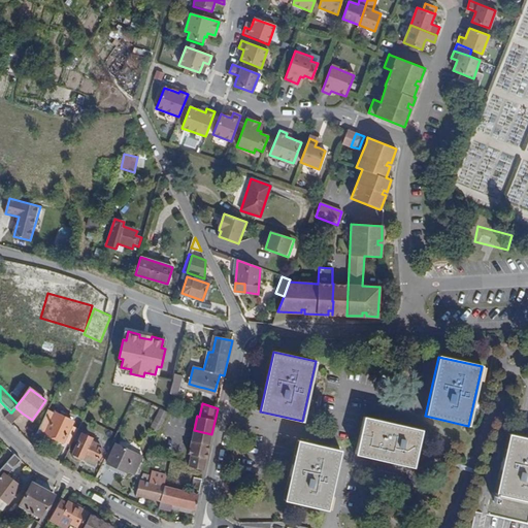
[(7,419),(12,424),(23,414),(15,407),(11,413),(10,413),(5,417),(7,419)]
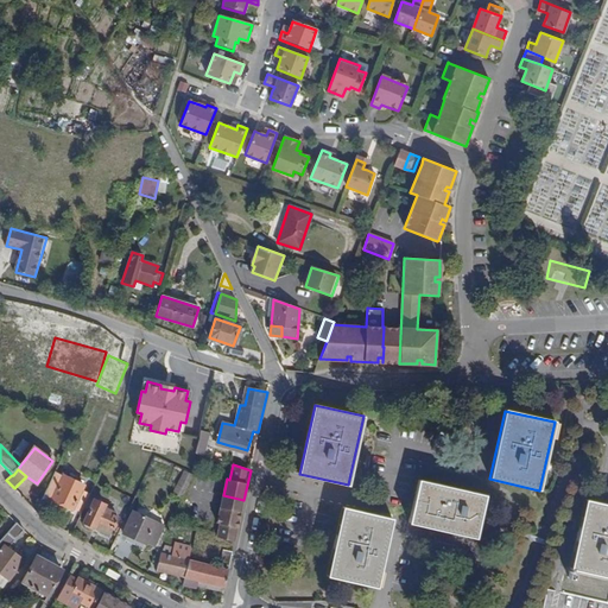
[(184,496),(192,474),(183,470),(175,493),(184,496)]
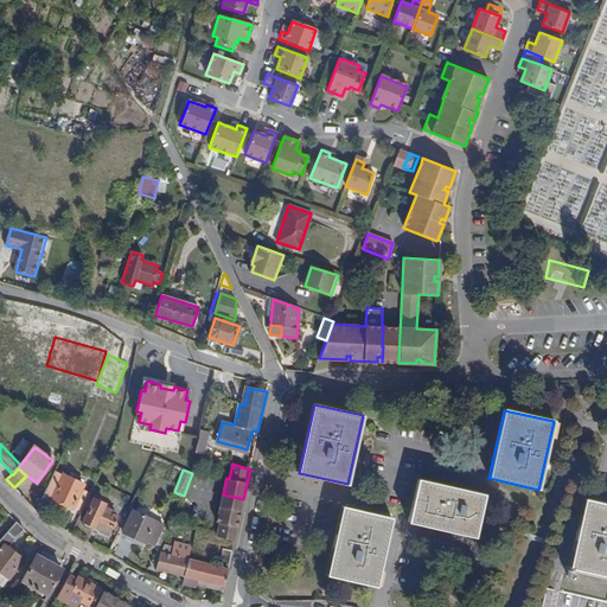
[(74,506),(82,511),(90,493),(82,490),(84,484),(55,471),(42,499),(50,504),(51,499),(72,509),(74,506)]
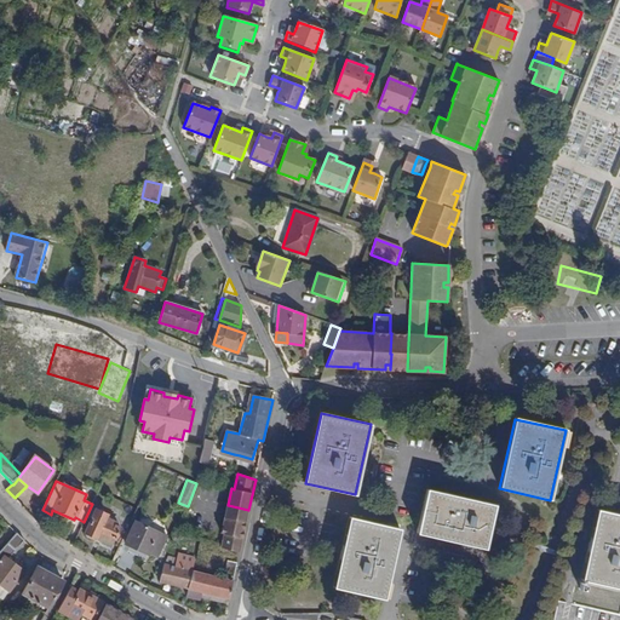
[(428,491),(418,534),(486,549),(495,505),(428,491)]
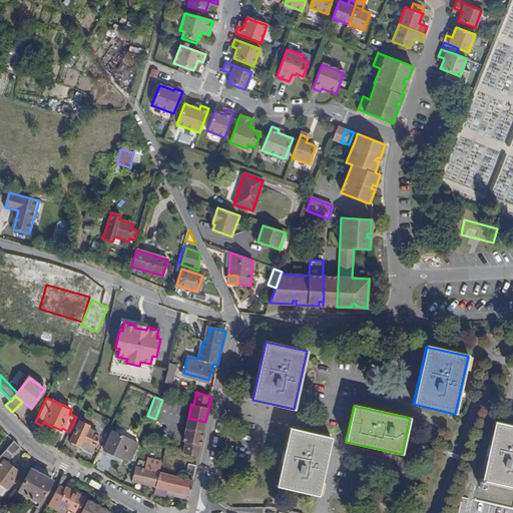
[(205,422),(188,418),(186,425),(204,429),(205,422)]
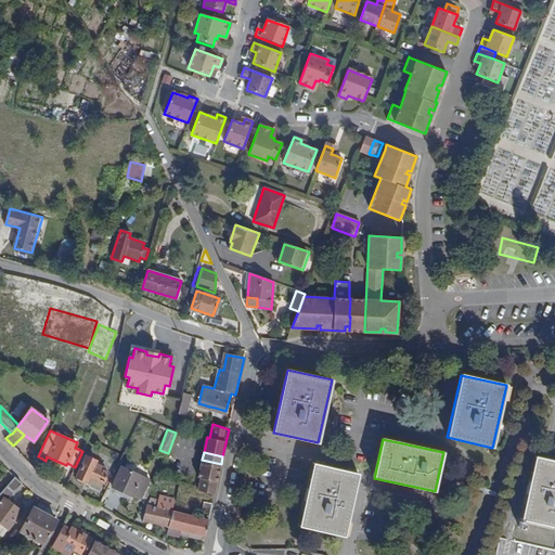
[(97,461),(86,455),(76,476),(101,488),(108,472),(104,469),(104,468),(95,464),(97,461)]
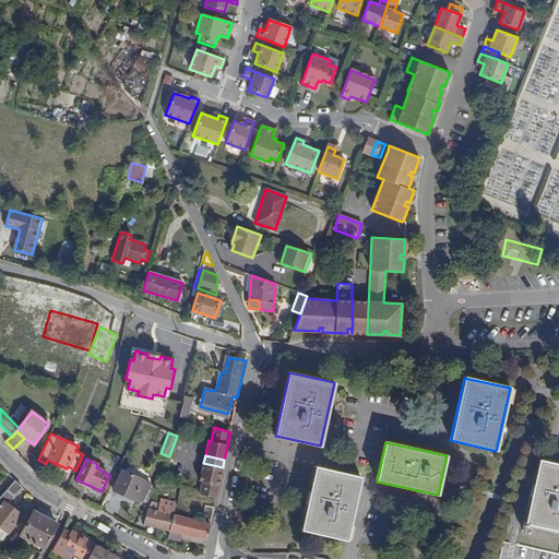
[(558,464),(539,460),(524,522),(558,530),(558,464)]
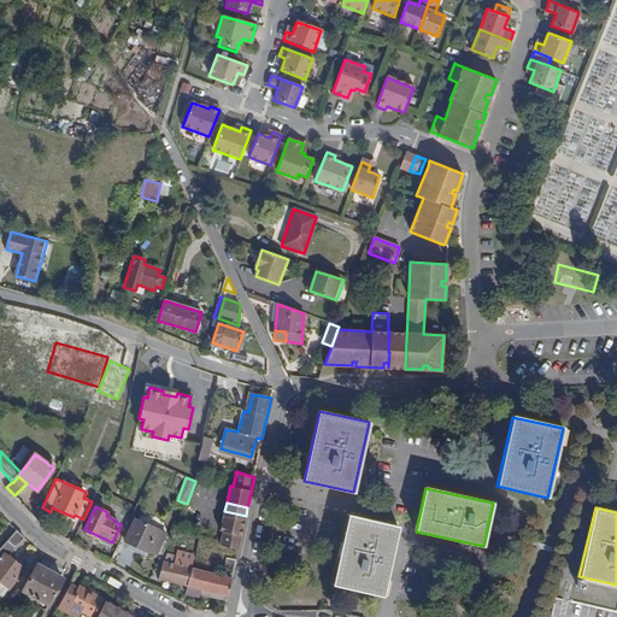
[(245,519),(224,515),(221,532),(223,532),(221,545),(239,550),(245,519)]
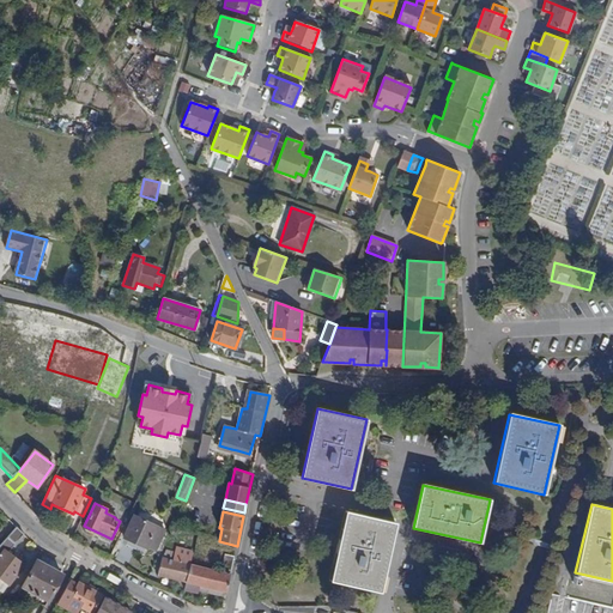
[(346,511),(329,581),(380,593),(396,523),(346,511)]
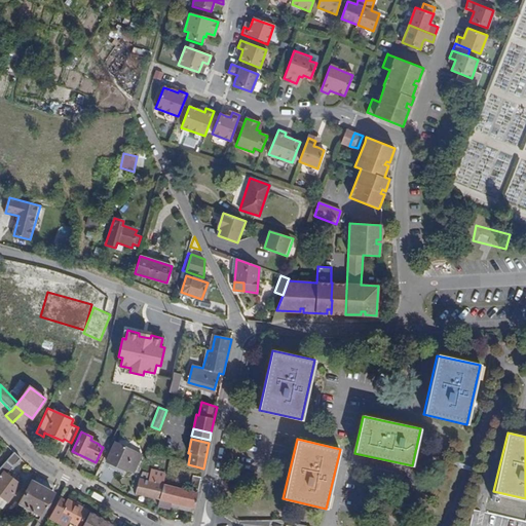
[(126,471),(135,452),(115,443),(107,461),(126,471)]
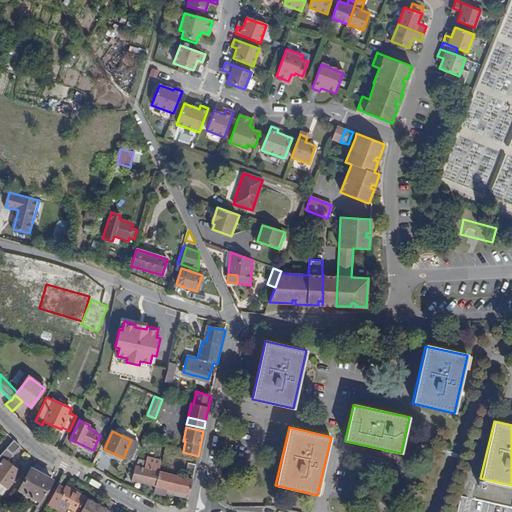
[(7,460),(20,446),(15,440),(0,455),(0,491),(4,494),(8,488),(21,470),(7,460)]
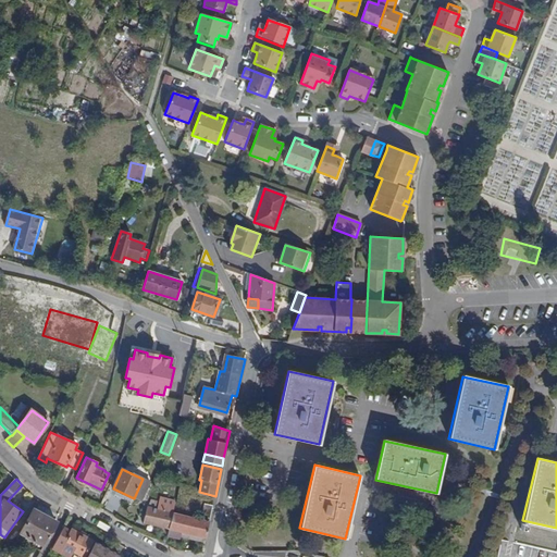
[(149,482),(143,479),(134,498),(140,500),(149,482)]
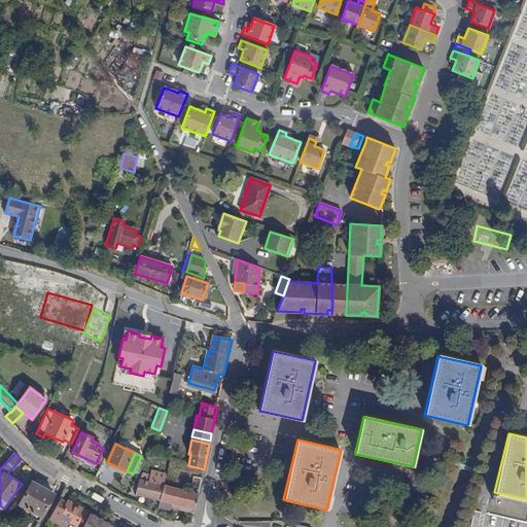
[(146,481),(162,485),(164,480),(148,476),(146,481)]
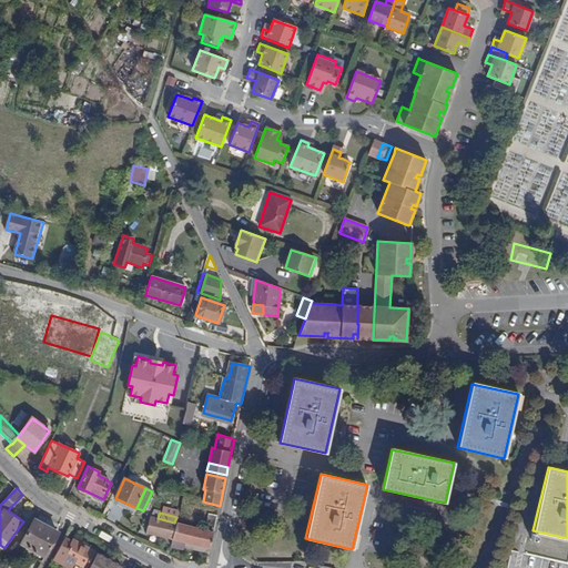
[(204,530),(176,523),(173,539),(210,548),(217,516),(209,514),(204,530)]
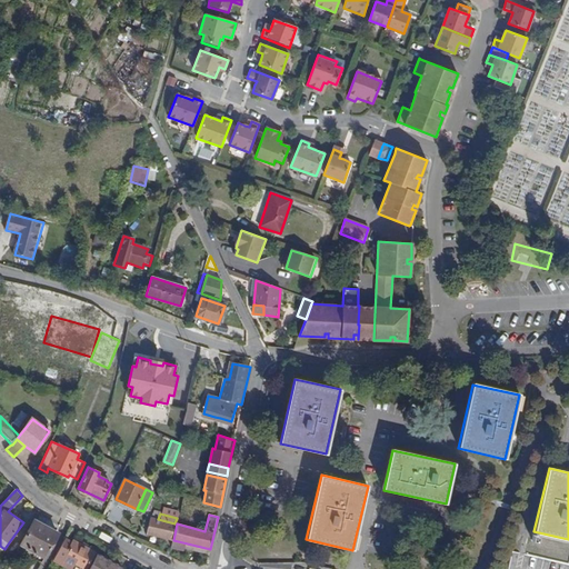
[(173,540),(177,523),(175,523),(158,519),(151,517),(147,533),(173,540)]
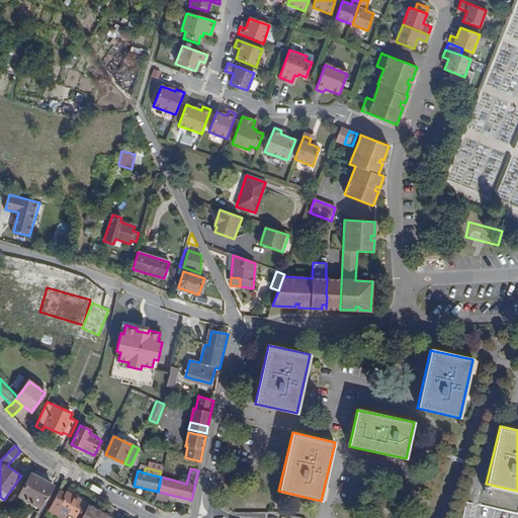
[(40,507),(53,485),(30,473),(19,496),(40,507)]
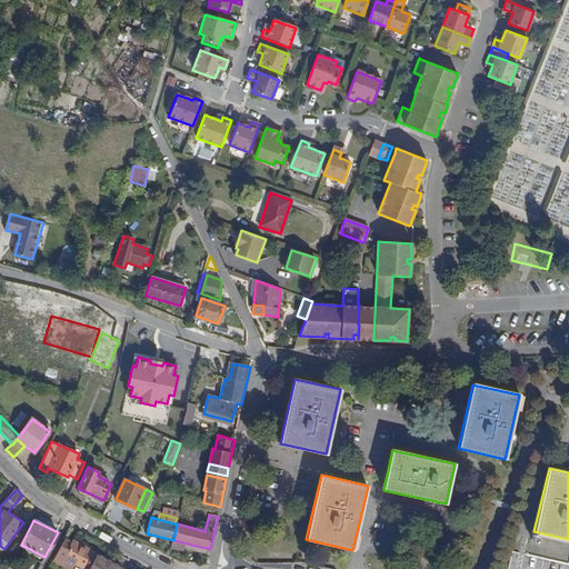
[(66,537),(62,543),(70,547),(73,541),(66,537)]
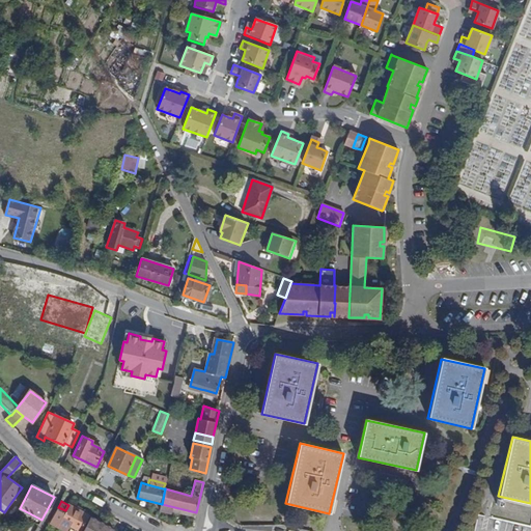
[(170,511),(195,516),(196,512),(162,504),(160,510),(170,513),(170,511)]
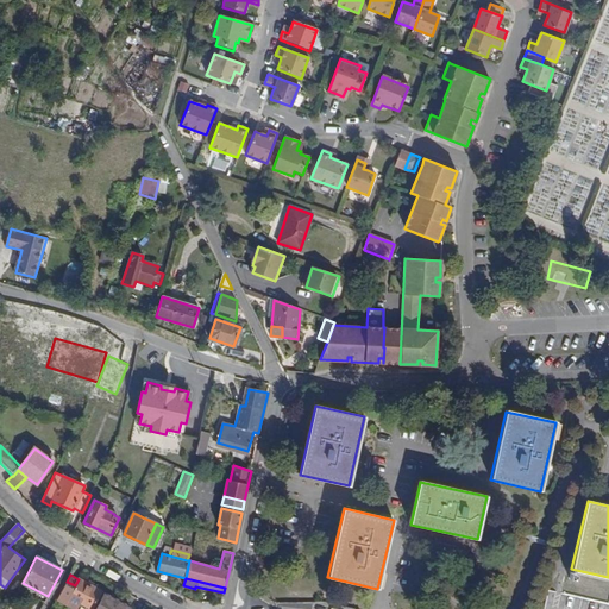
[(101,590),(79,579),(75,585),(67,582),(58,597),(77,608),(81,603),(92,608),(101,590)]
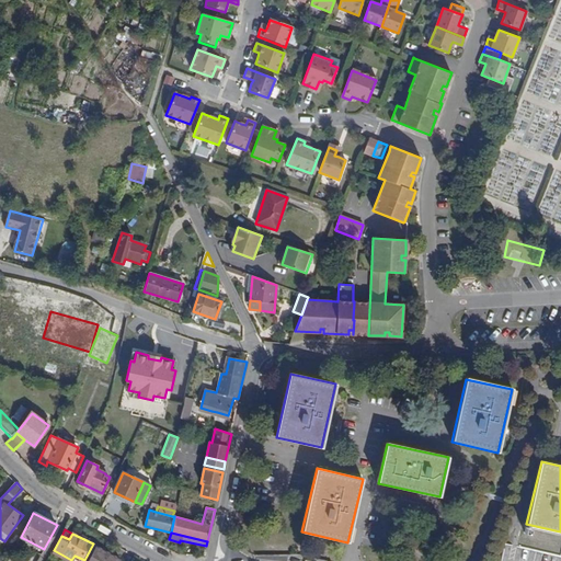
[(560,560),(560,557),(505,545),(501,560),(560,560)]
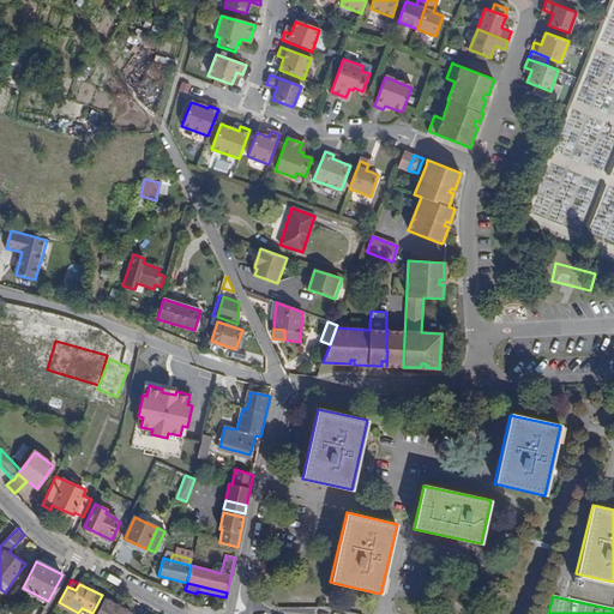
[(104,599),(96,613),(133,613),(134,613),(104,599)]
